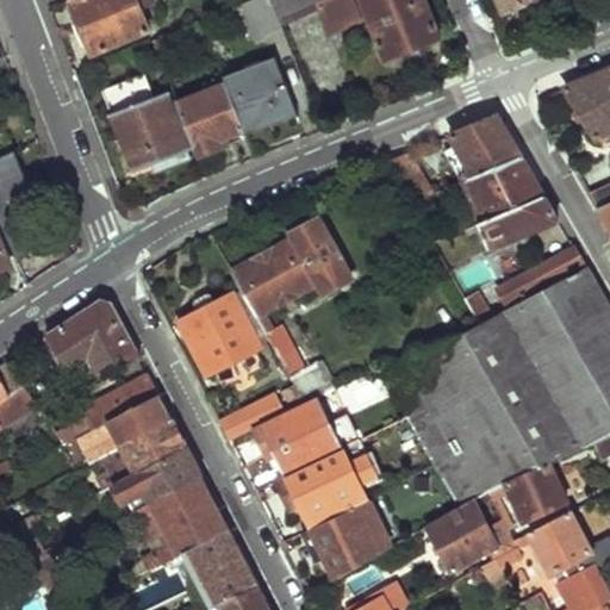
[(139,0),(79,0),(74,2),(95,55),(154,31),(139,0)]
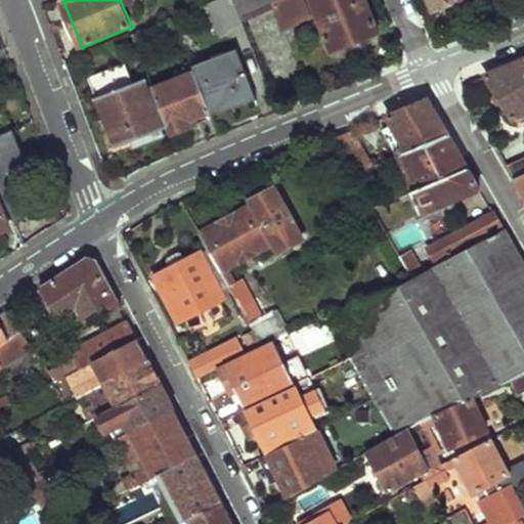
[(234,0),(214,0),(202,5),(221,34),(231,25),(243,19),(234,0)]
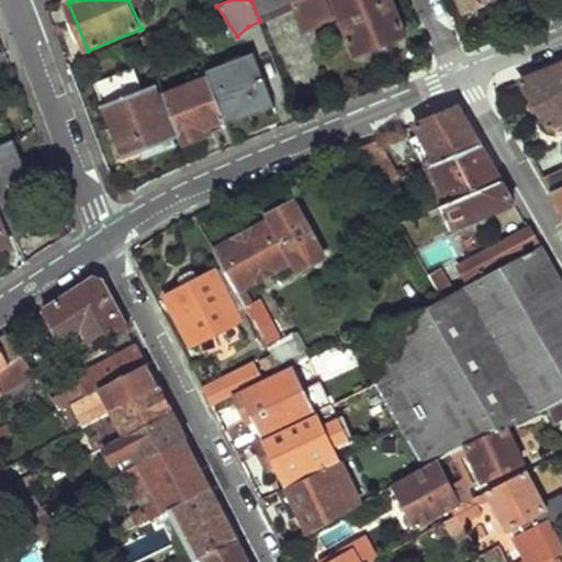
[(251,0),(260,21),(298,7),(295,2),(294,0),(251,0)]
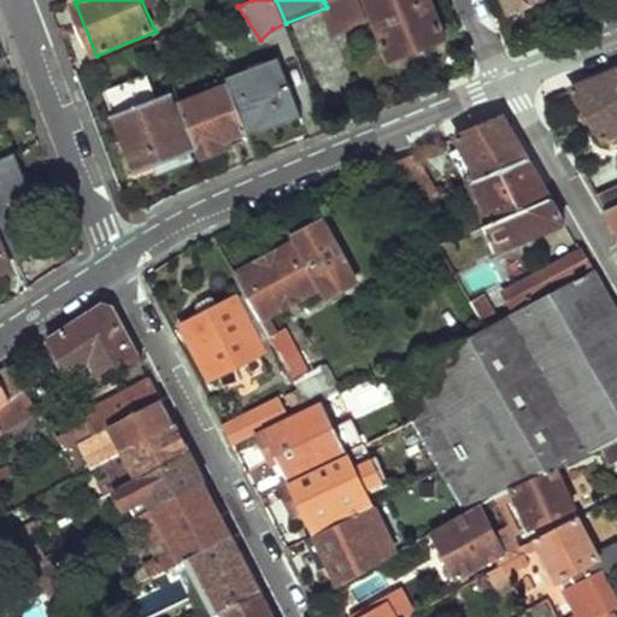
[(362,0),(328,0),(324,3),(327,7),(334,25),(368,11),(362,0)]
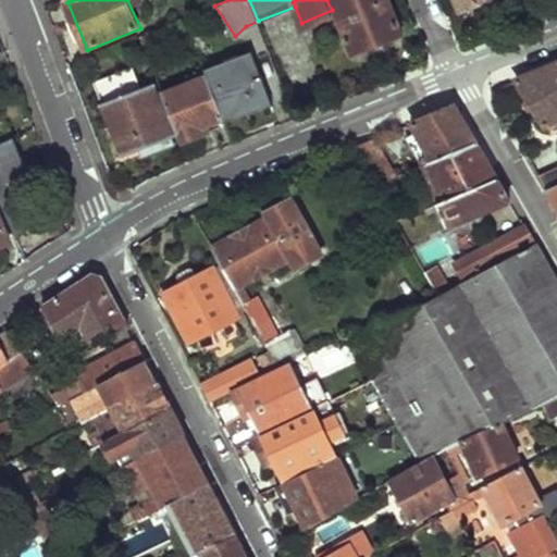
[(391,0),(333,0),(356,54),(405,34),(391,0)]
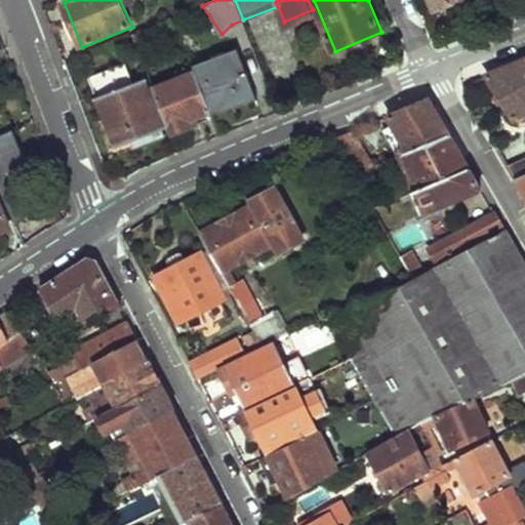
[(429,0),(434,11),(459,0),(429,0)]
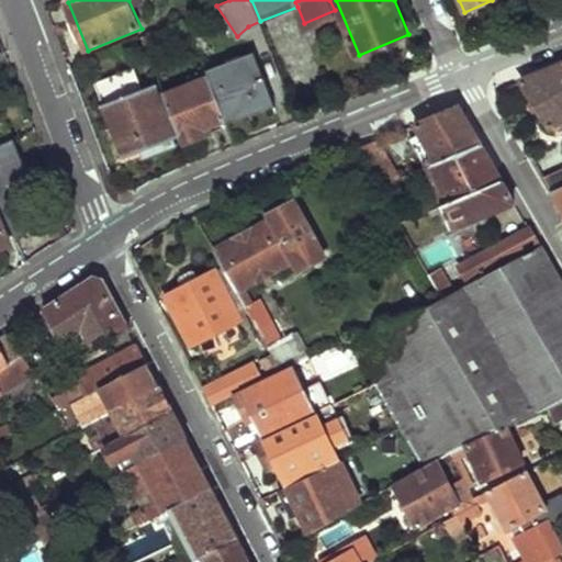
[(257,52),(210,70),(212,77),(228,117),(232,124),(278,105),(257,52)]
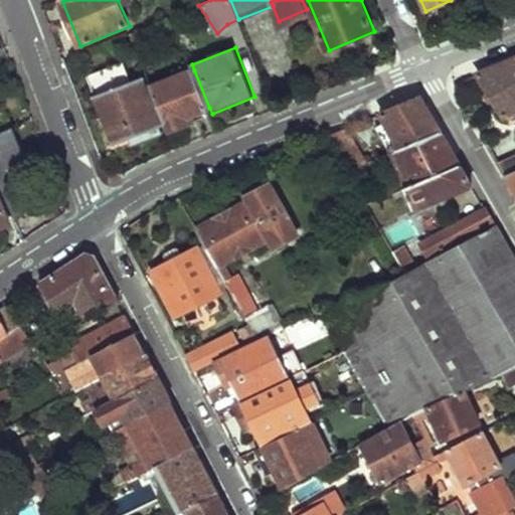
[(478,73),(507,118),(514,112),(514,58),(496,66),(478,73)]
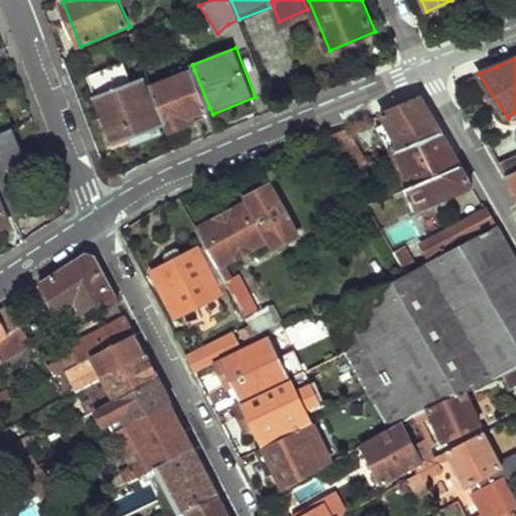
[(142,79),(132,83),(124,62),(90,77),(109,124),(102,126),(110,146),(132,138),(134,145),(164,133),(142,79)]
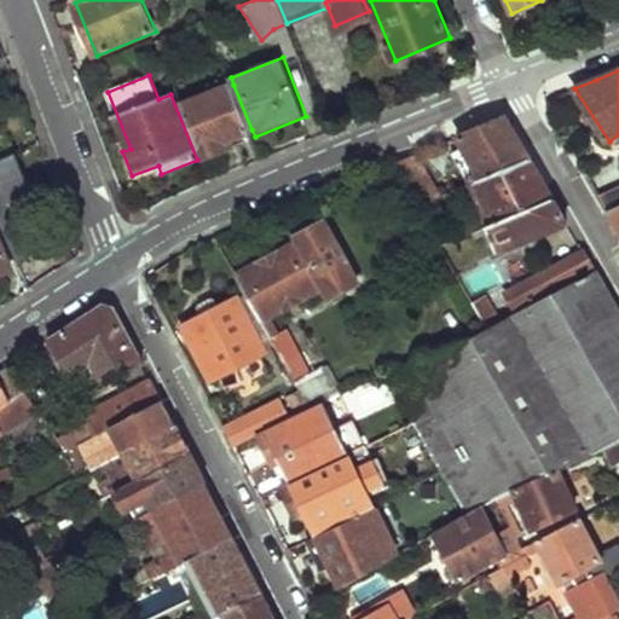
[(233,85),(181,104),(202,157),(242,143),(238,136),(252,129),(233,85)]
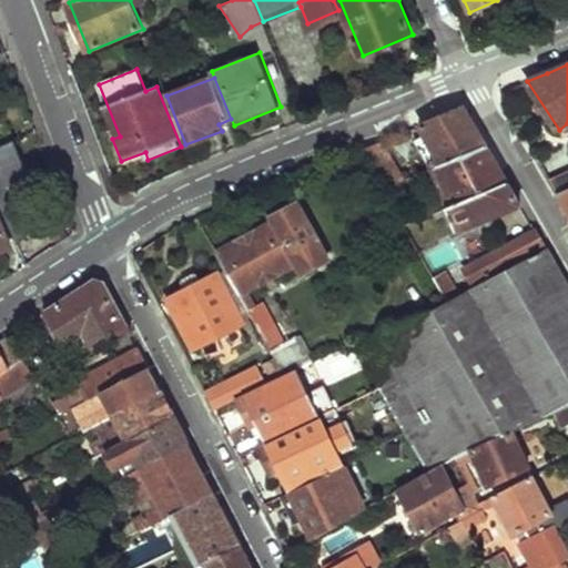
[(419,125),(444,164),(488,146),(466,107),(437,119),(419,125)]
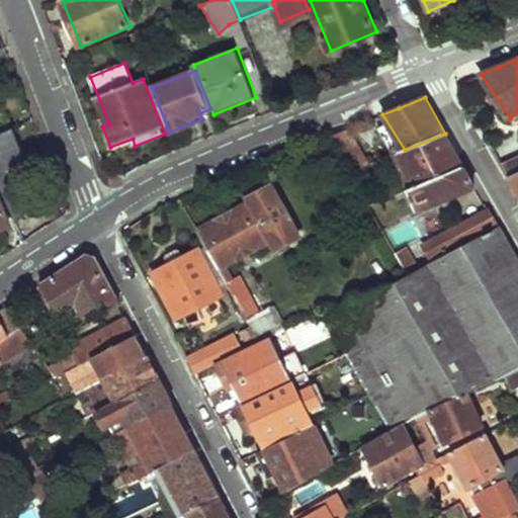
[(329,137),(349,172),(369,164),(348,128),(329,137)]
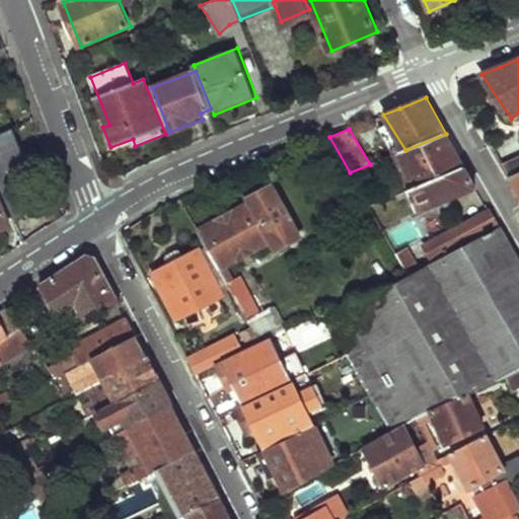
[(400,152),(417,186),(465,165),(446,134),(405,150),(400,152)]
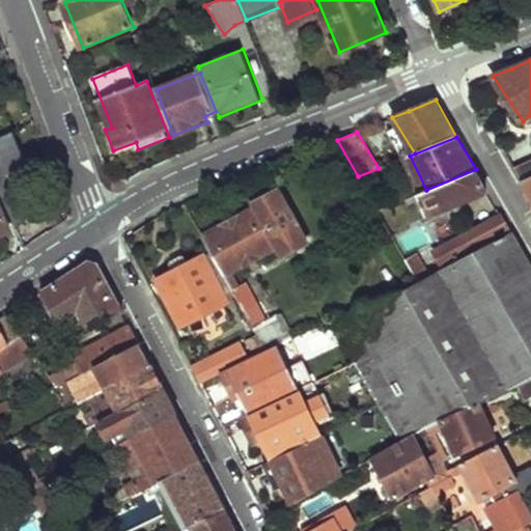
[(410,156),(401,159),(414,186),(373,203),(379,212),(392,205),(418,194),(426,190),(410,156)]
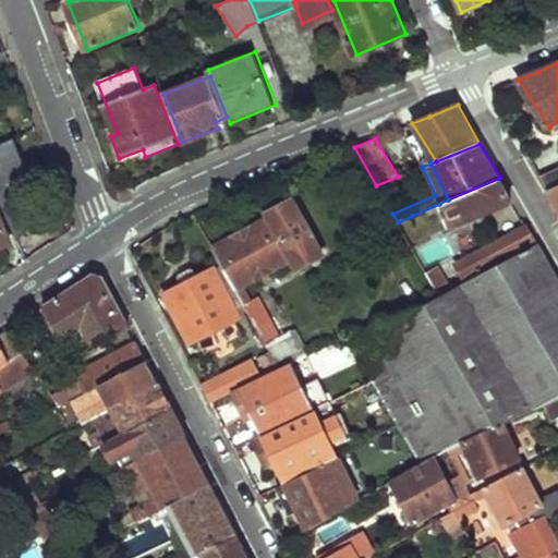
[(52,243),(20,172),(0,181),(0,196),(27,261),(52,243)]
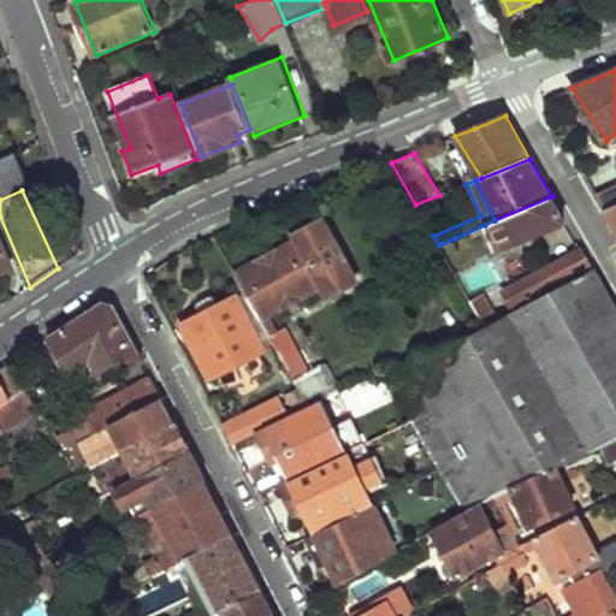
[(485,225),(497,250),(566,220),(552,196),(495,220),(485,225)]
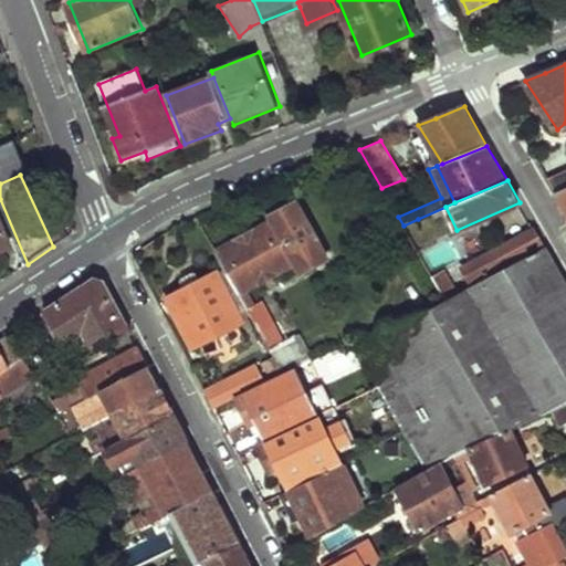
[(219,253),(226,266),(248,307),(254,304),(248,289),(295,263),(301,274),(327,259),(296,203),(270,217),(274,224),(219,253)]
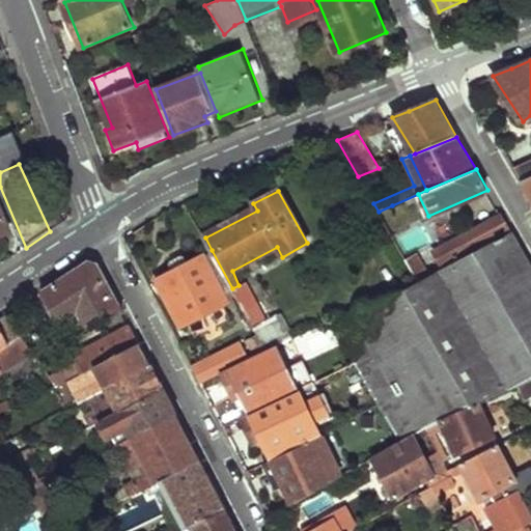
[(379,212),(392,235),(406,228),(392,205),(379,212)]
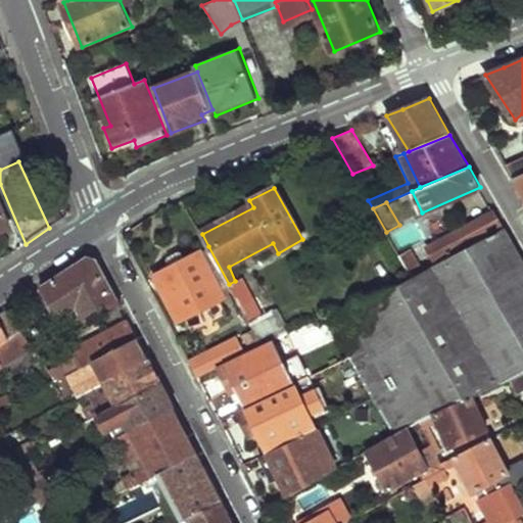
[(0,229),(9,226),(0,204),(0,229)]
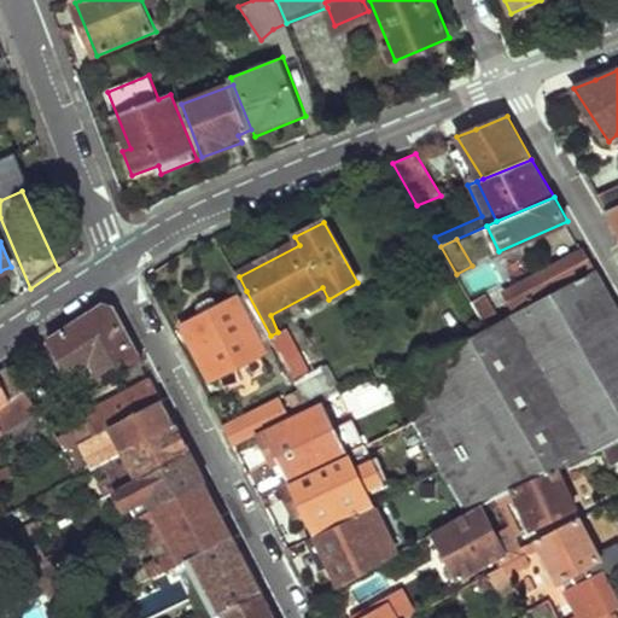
[(584,249),(508,291),(517,307),(594,264),(584,249)]
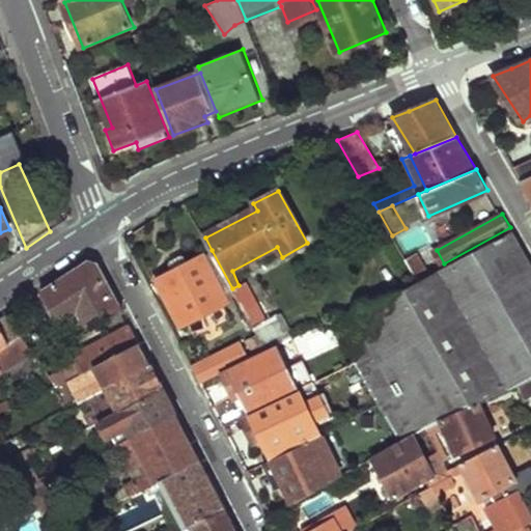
[(335,327),(399,440),(412,431),(425,425),(477,401),(518,384),(530,378),(530,263),(512,231),(430,276),(419,282),(335,327)]
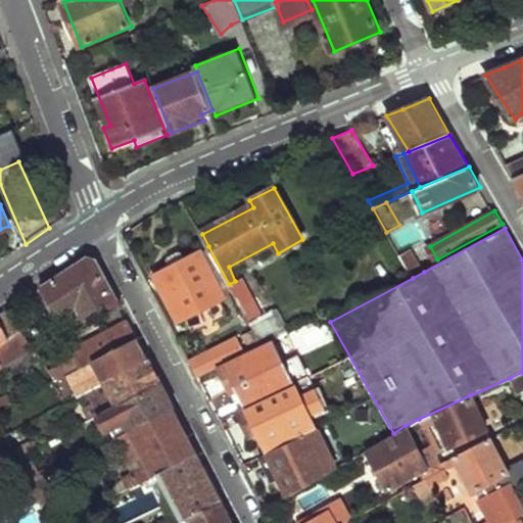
[(155,275),(180,320),(224,296),(220,289),(229,284),(208,246),(155,275)]
